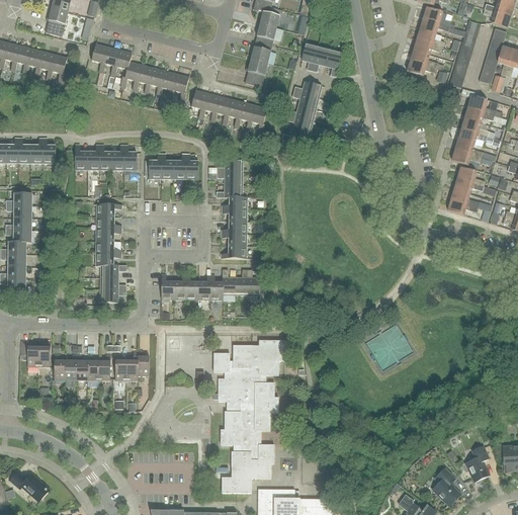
[(54,0),(52,7),(68,11),(71,0),(54,0)]
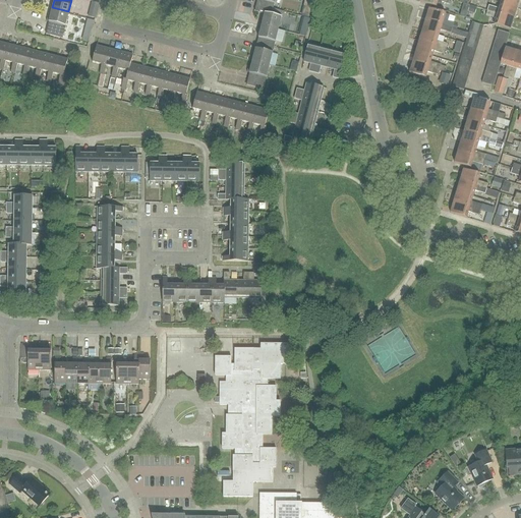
[(514,15),(517,5),(500,0),(499,5),(488,2),(487,7),(514,15)]
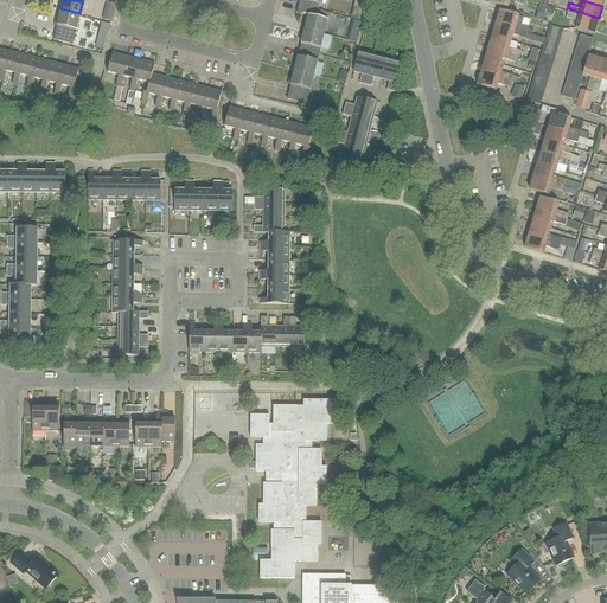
[(314,12),(315,7),(298,2),(296,7),(295,7),(295,8),(307,12),(306,20),(302,19),(301,25),(323,31),(326,15),(314,12)]
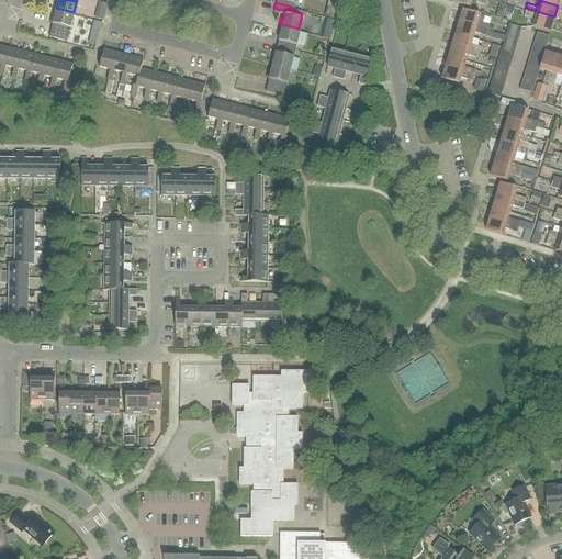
[(97,7),(94,14),(103,17),(105,9),(97,7)]
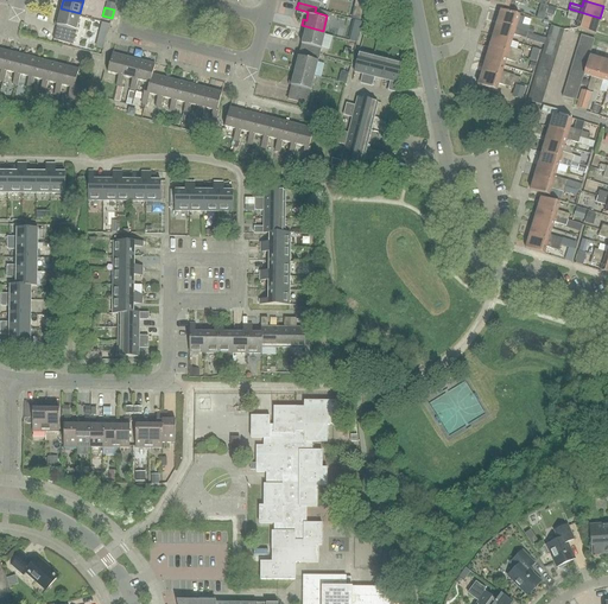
[(527,29),(529,23),(517,19),(519,12),(500,7),(496,19),(527,29)]
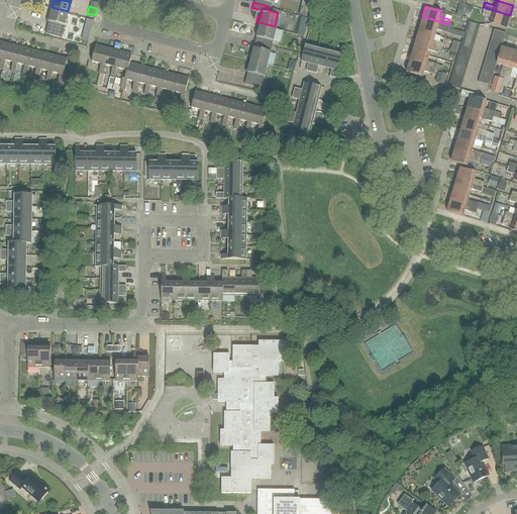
[(65,22),(68,11),(52,7),(49,14),(46,13),(45,18),(48,19),(44,31),(62,35),(65,23),(65,22)]
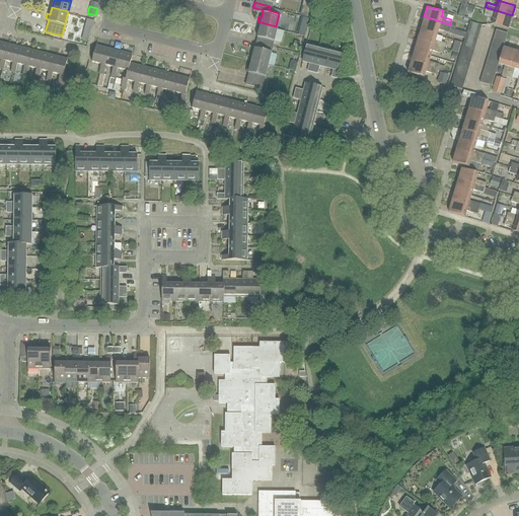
[(508,26),(512,15),(486,7),(484,12),(494,15),(492,21),(508,26)]
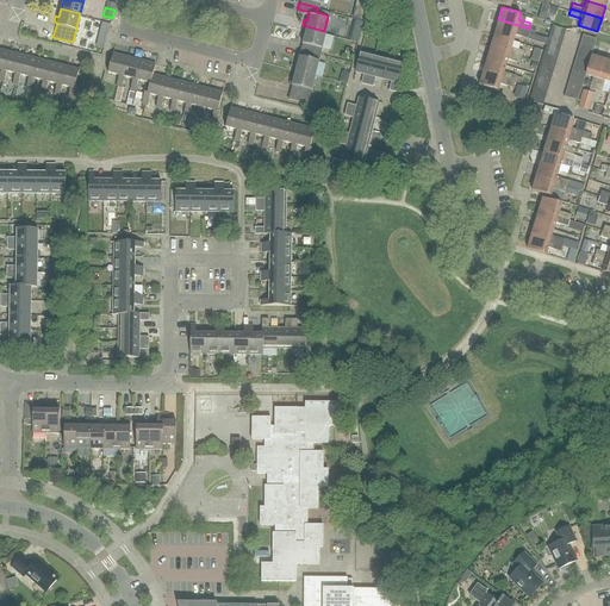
[(353,36),(358,37),(363,19),(358,18),(353,36)]
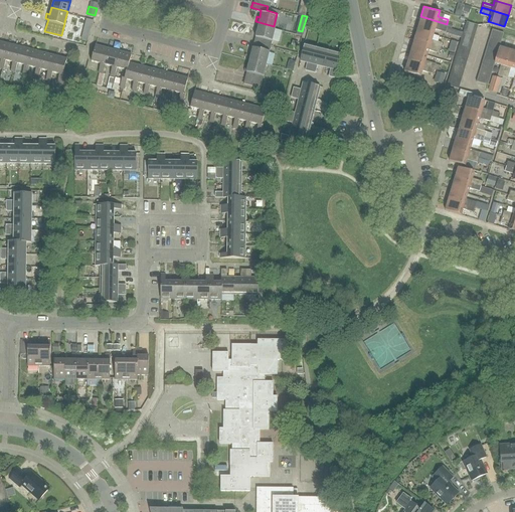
[(445,29),(447,24),(420,16),(417,27),(434,32),(435,26),(445,29)]
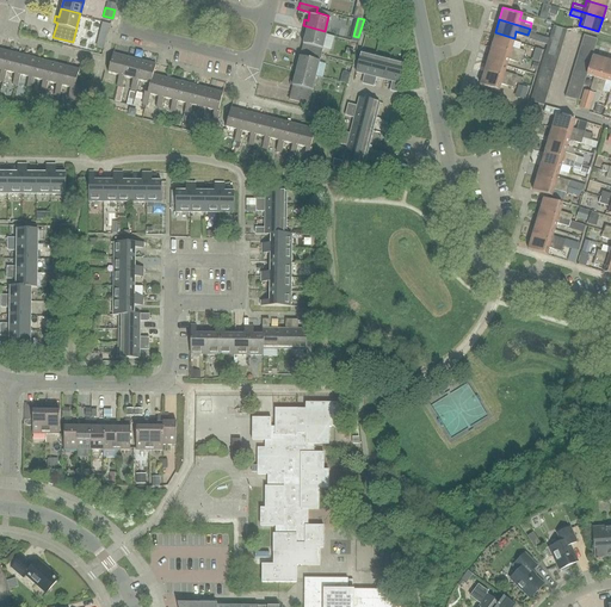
[(565,33),(567,26),(553,23),(551,29),(565,33)]
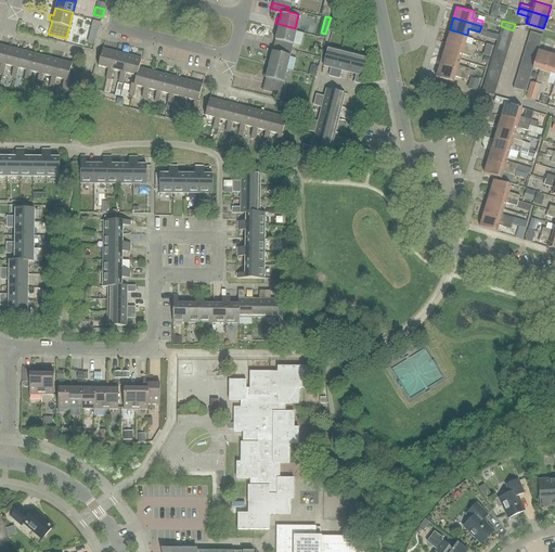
[(292,40),(295,28),(275,23),(274,27),(276,28),(275,36),(274,36),(273,42),(291,48),(292,40)]
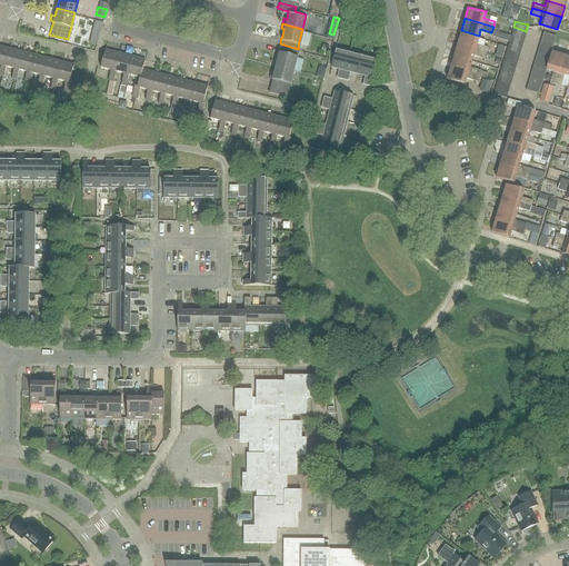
[(523,38),(526,31),(513,27),(511,33),(523,38)]
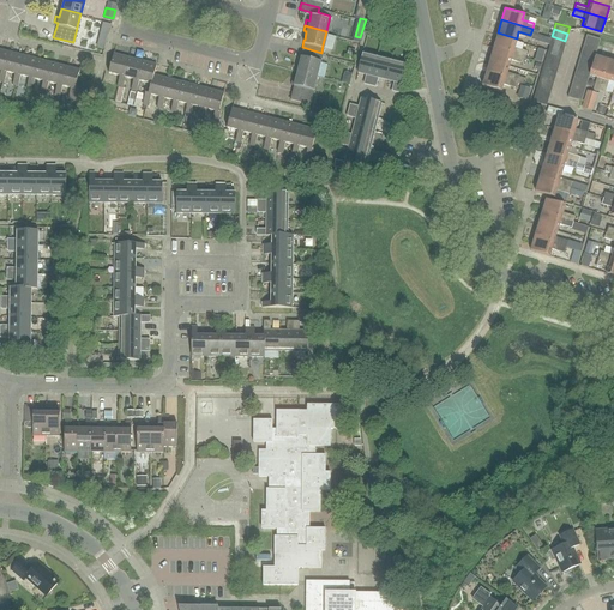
[(515,44),(517,38),(498,32),(494,44),(525,54),(527,48),(515,44)]
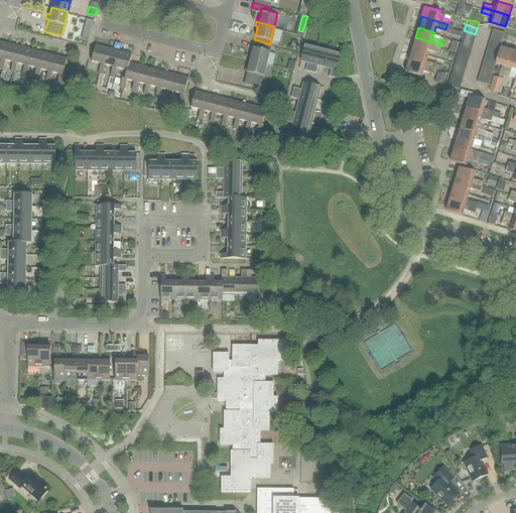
[(493,27),(491,32),(502,36),(504,30),(493,27)]
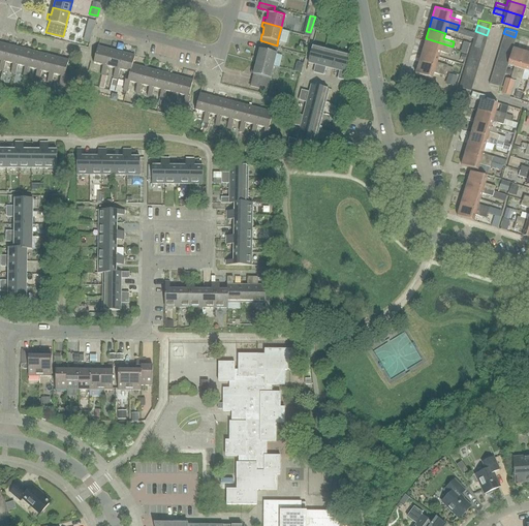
[(487,35),(475,31),(473,37),(486,40),(487,35)]
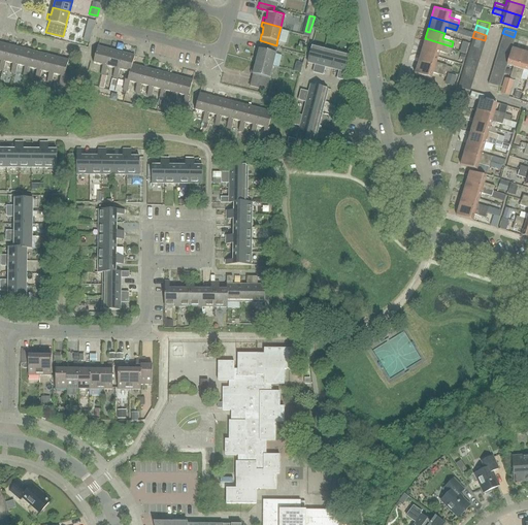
[(514,37),(502,33),(500,39),(513,43),(514,37)]
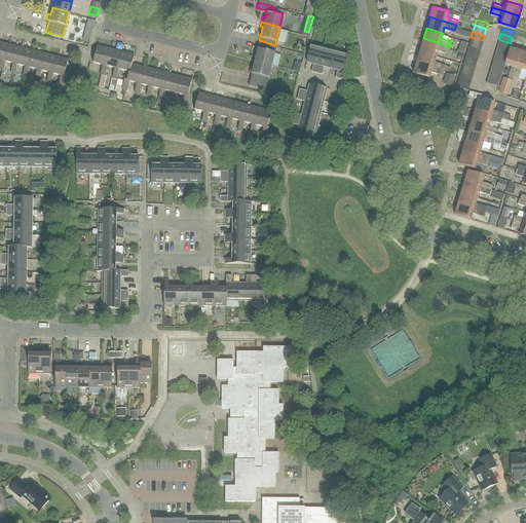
[(483,40),(471,37),(470,43),(481,46),(483,40)]
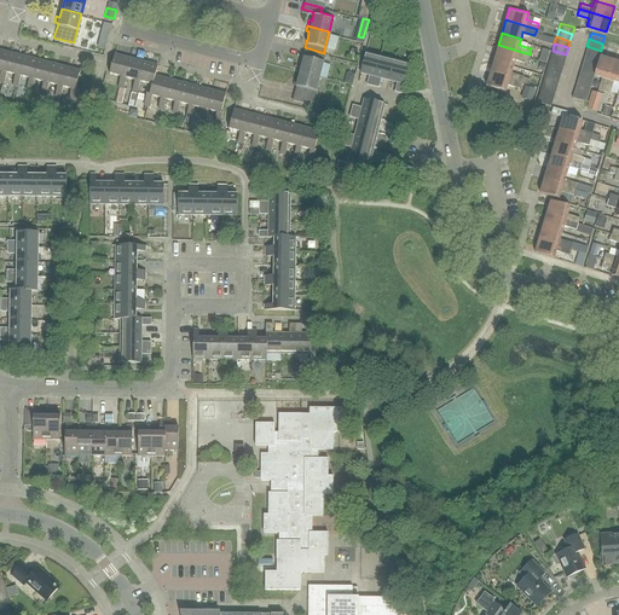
[(527,61),(530,54),(498,45),(495,57),(513,63),(515,57),(527,61)]
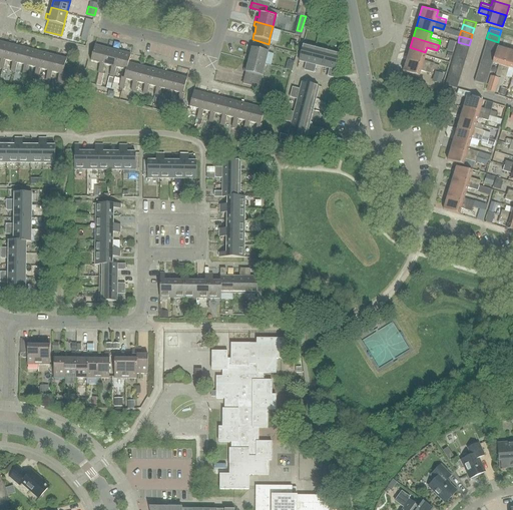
[(497,44),(498,42),(486,38),(485,44),(496,47),(497,44)]
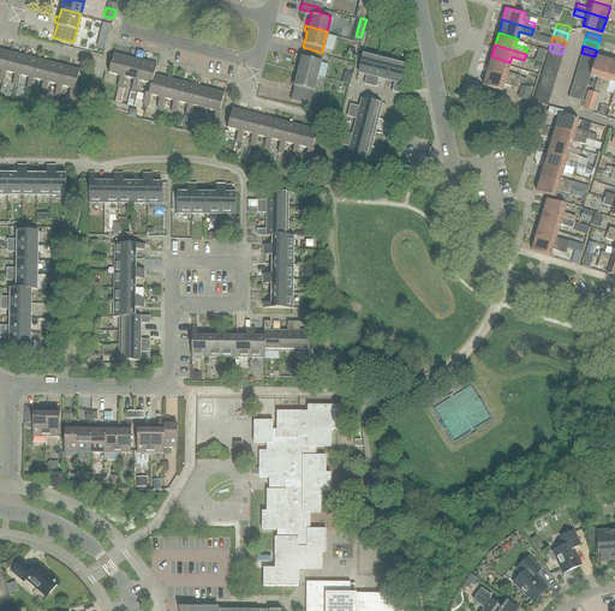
[(321,58),(322,53),(303,47),(302,53),(298,52),(297,58),(299,59),(297,69),(317,73),(321,58)]
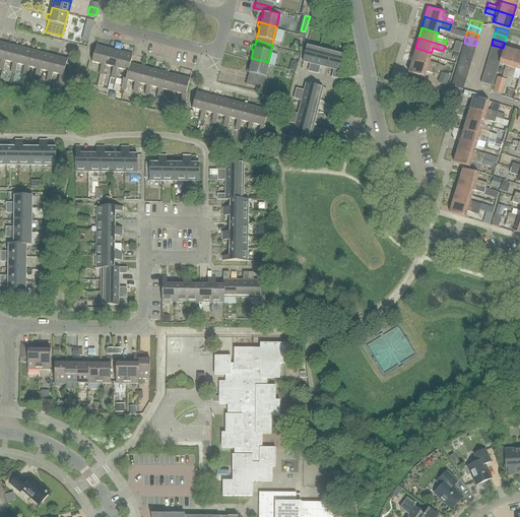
[(7,41),(3,58),(5,59),(12,60),(10,69),(14,70),(17,61),(14,61),(19,44),(7,41)]
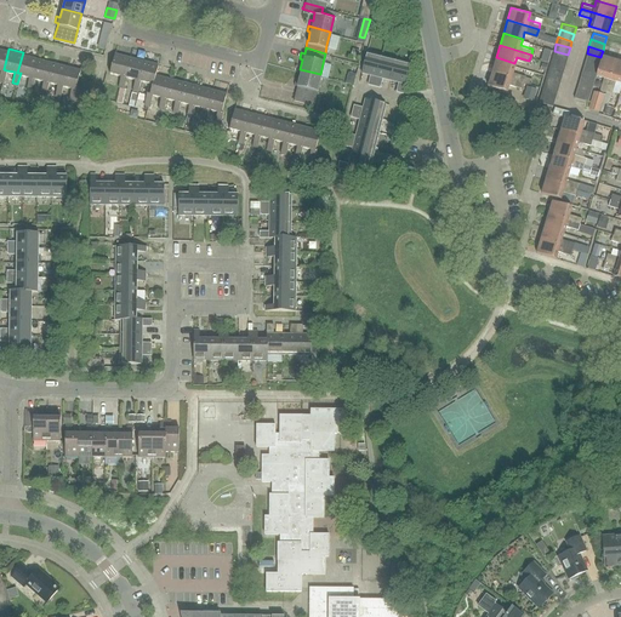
[(115,50),(109,70),(121,74),(119,84),(124,85),(126,75),(125,74),(130,53),(115,50)]
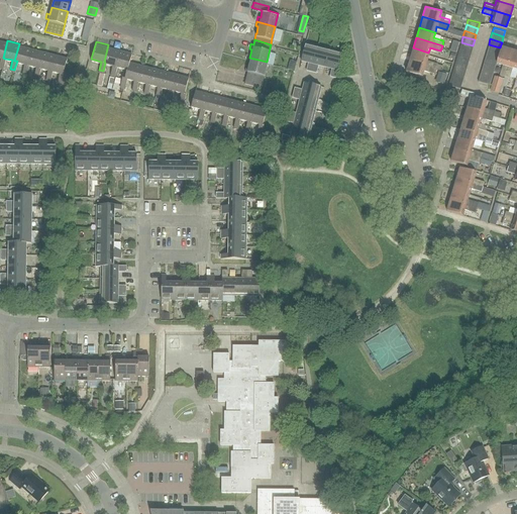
[(305,41),(301,59),(308,61),(306,68),(311,69),(317,44),(305,41)]
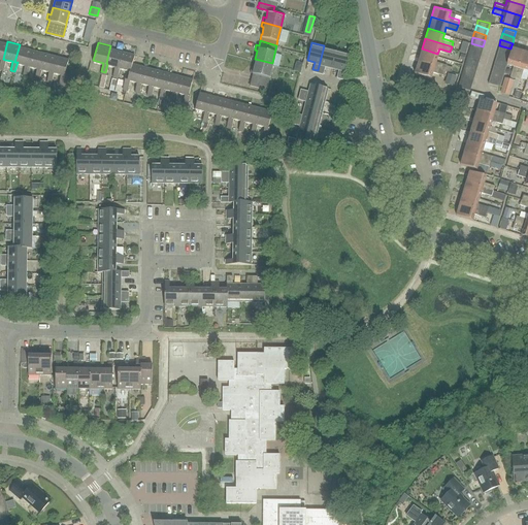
[(483,46),(471,43),(469,48),(481,53),(483,46)]
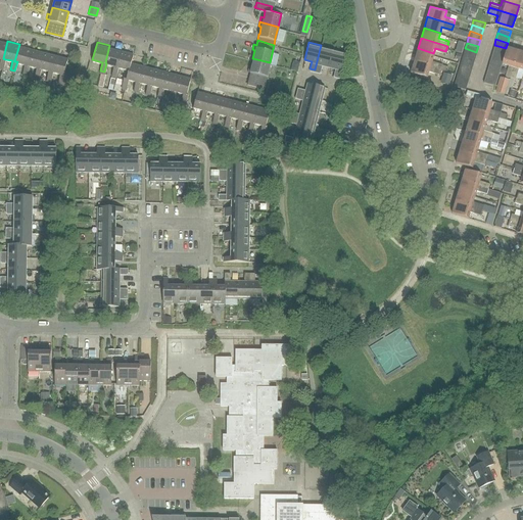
[(14,61),(17,61),(25,63),(22,73),(28,74),(30,64),(27,64),(31,47),(19,44),(14,61)]
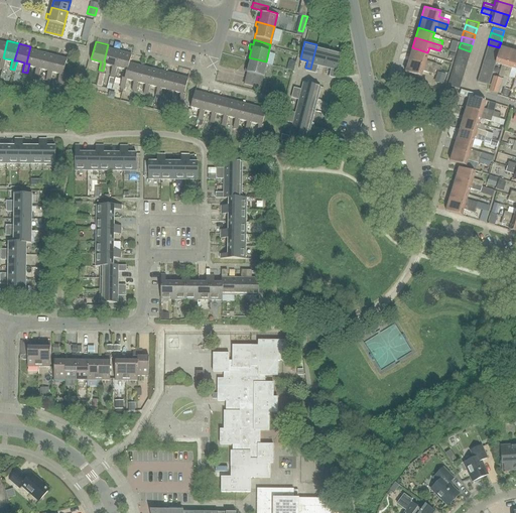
[(108,44),(104,61),(105,62),(112,65),(110,73),(114,75),(117,66),(115,65),(120,47),(108,44)]
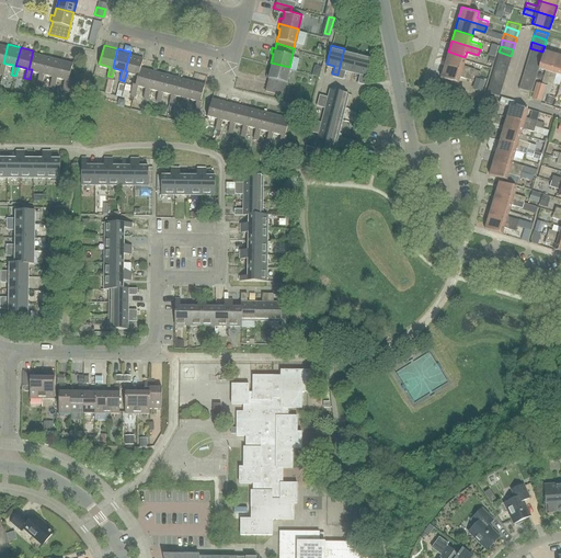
[(344,48),(338,75),(343,76),(345,68),(353,70),(357,52),(344,48)]
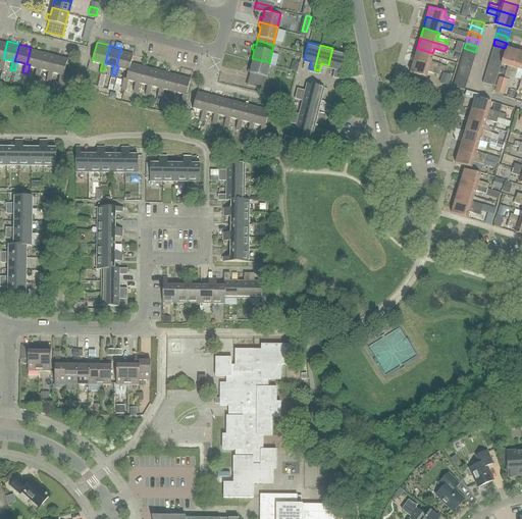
[(493,45),(491,50),(503,54),(505,48),(493,45)]
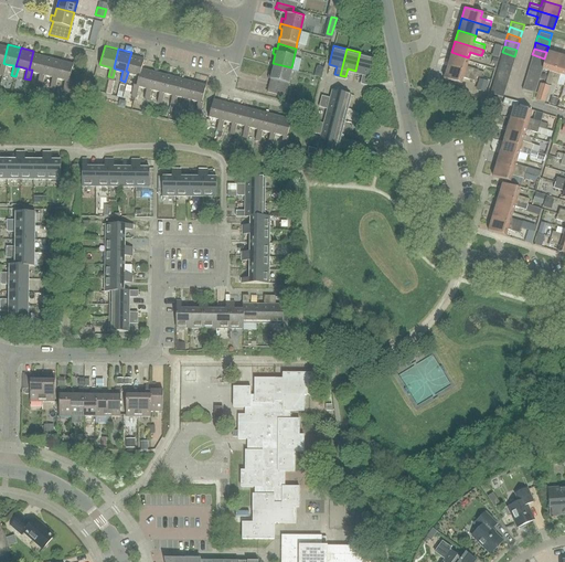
[(551,81),(560,52),(547,49),(546,52),(544,59),(542,65),(542,66),(541,71),(541,72),(547,74),(545,80),(551,81)]
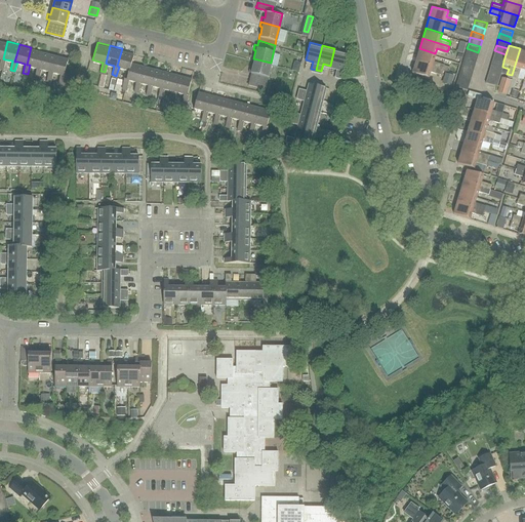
[(31,47),(27,65),(30,65),(37,67),(34,76),(39,77),(41,68),(39,68),(43,50),(31,47)]
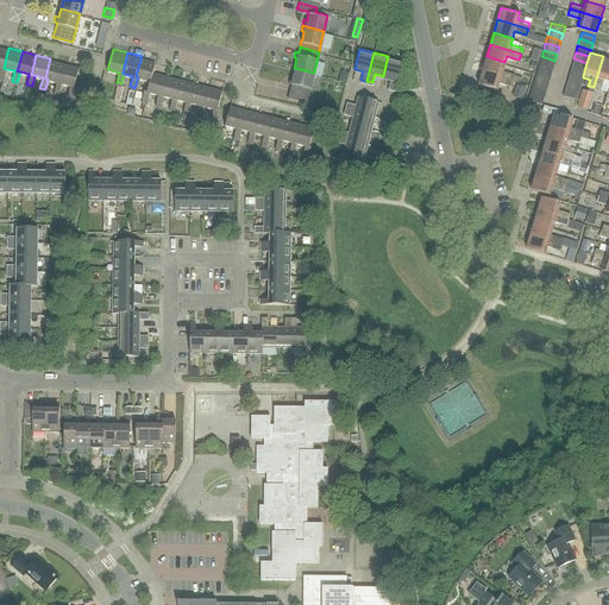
[(136,76),(138,77),(149,80),(146,90),(144,89),(142,100),(148,101),(150,92),(148,90),(152,70),(156,60),(142,56),(136,76)]
